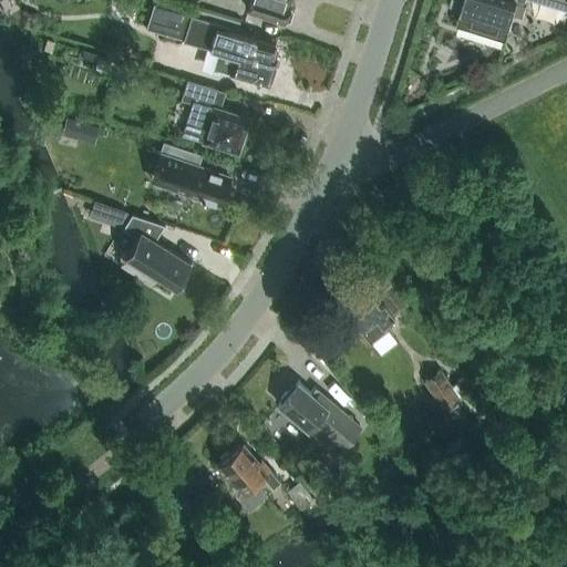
[(289,0),(249,0),(247,9),(284,21),(284,20),(289,18),(291,8),(289,4),(289,0)]
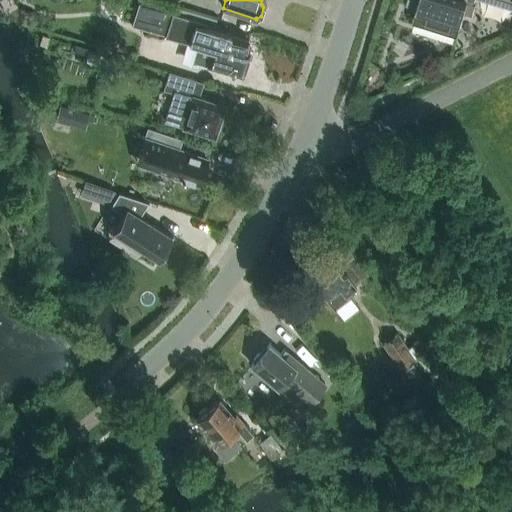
[(418,0),(413,19),(457,32),(463,13),(467,1),(466,0),(418,0)]
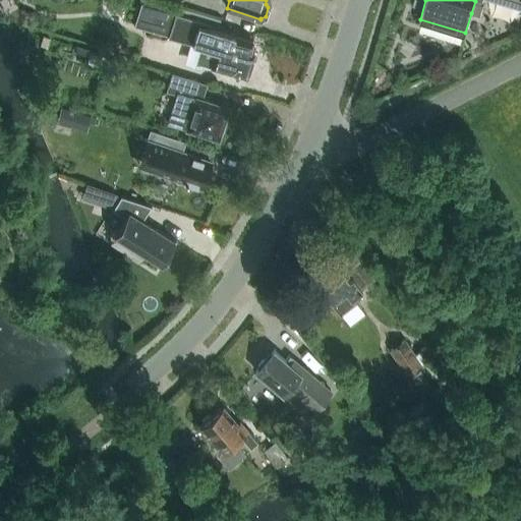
[(168,36),(175,11),(140,1),(133,24),(168,36)]
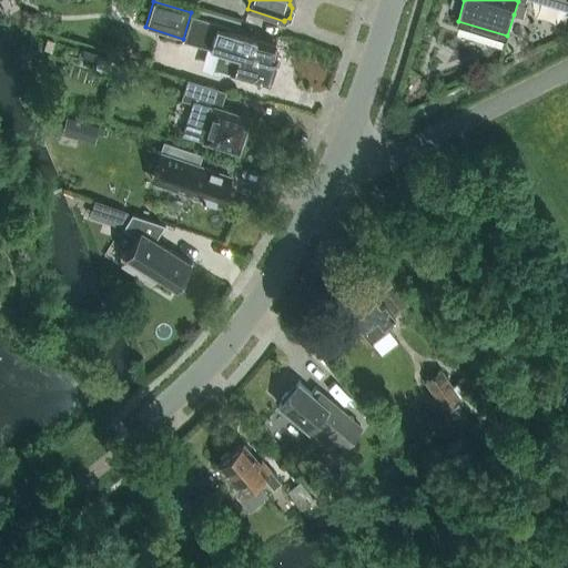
[(214,67),(269,83),(276,56),(272,54),(275,43),(227,29),(229,24),(192,13),(190,19),(184,39),(219,50),(214,67)]
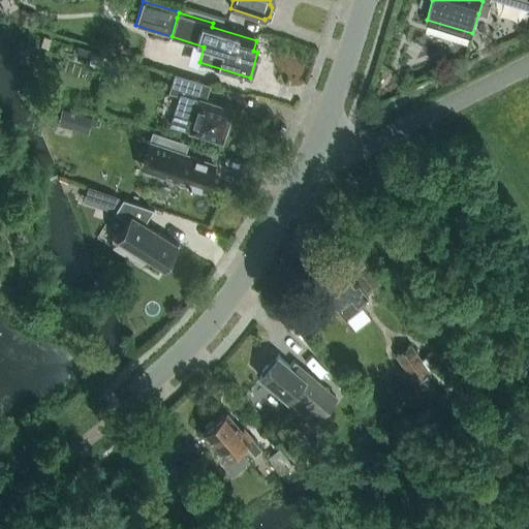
[(51,39),(43,36),(41,44),(49,48),(51,39)]
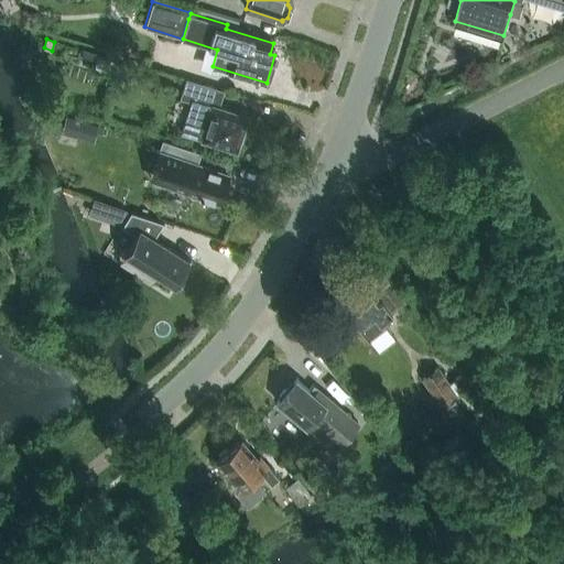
[(182,131),(236,149),(237,145),(239,144),(241,136),(240,133),(246,116),(217,107),(224,89),(187,78),(181,97),(192,100),(182,131)]
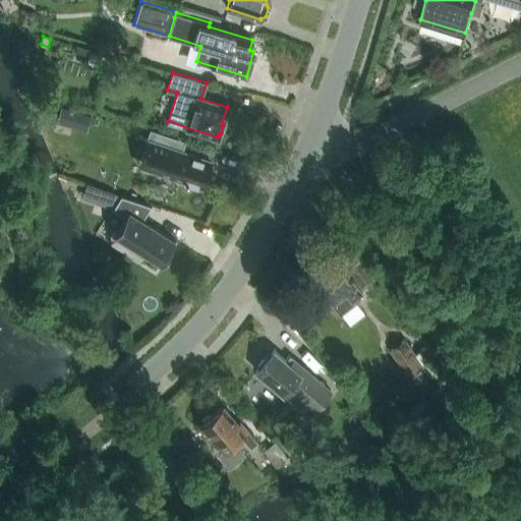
[(87,131),(91,116),(60,107),(53,133),(69,138),(72,127),(87,131)]
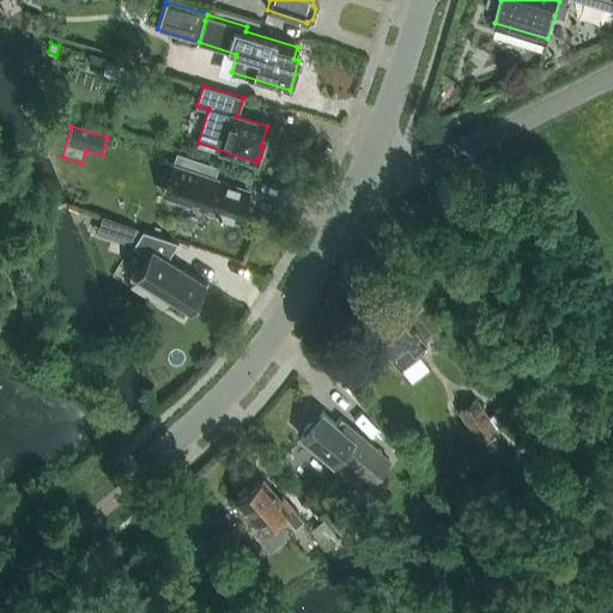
[(177,175),(173,188),(188,194),(186,201),(223,213),(222,217),(234,220),(235,218),(238,219),(248,189),(213,177),(213,175),(206,173),(210,164),(177,153),(170,173),(177,175)]
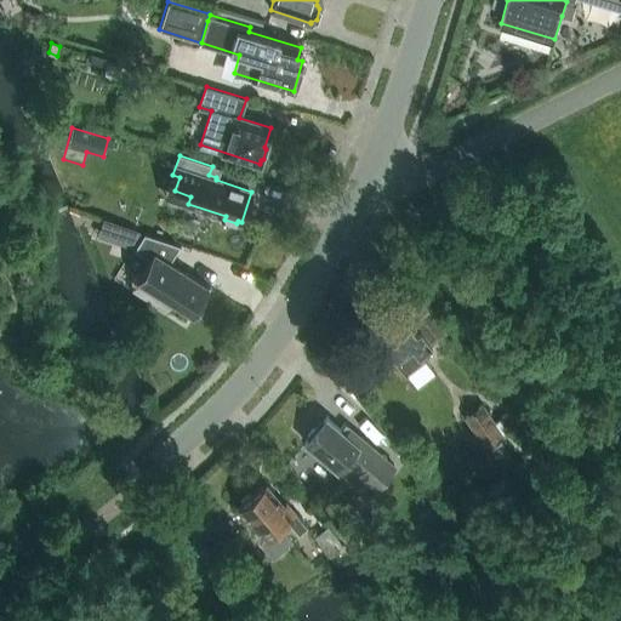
[(130,228),(123,240),(135,248),(144,233),(130,228)]
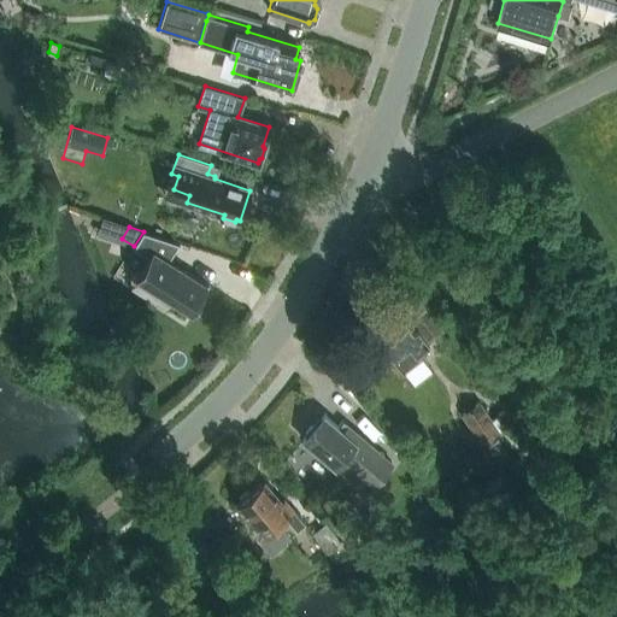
[(180,244),(144,231),(134,246),(133,247),(147,257),(135,276),(191,312),(207,285),(169,259),(180,244)]
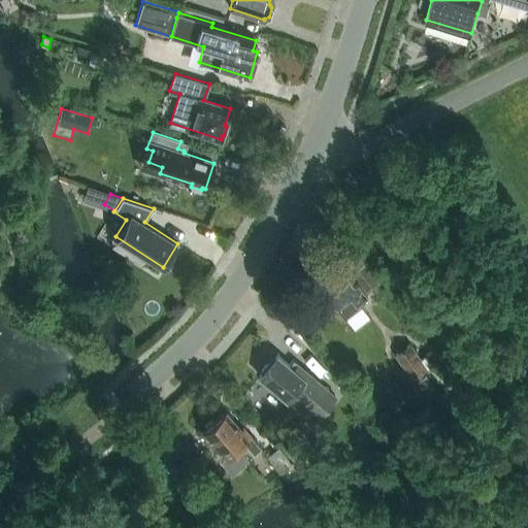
[(325,292),(341,312),(355,329),(369,318),(356,301),(366,293),(356,281),(353,283),(342,269),(335,274),(329,266),(326,268),(323,263),(314,270),(318,275),(315,277),(316,278),(309,284),(320,296),(325,292)]
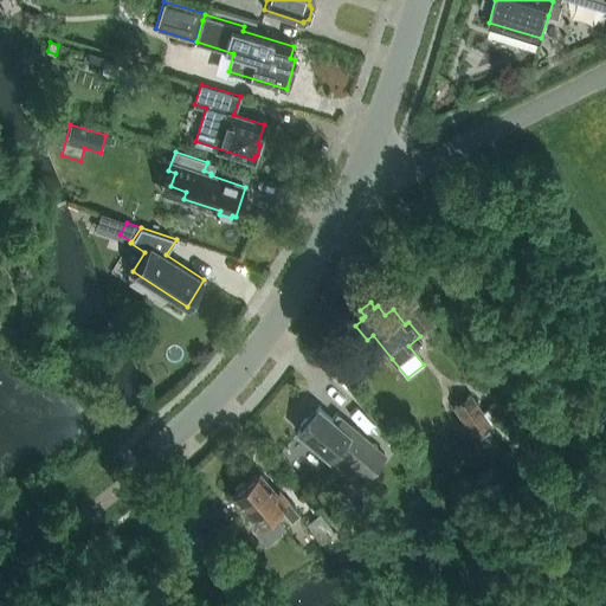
[(469,397),(452,408),(472,436),(502,414),(495,404),(482,414),(469,397)]
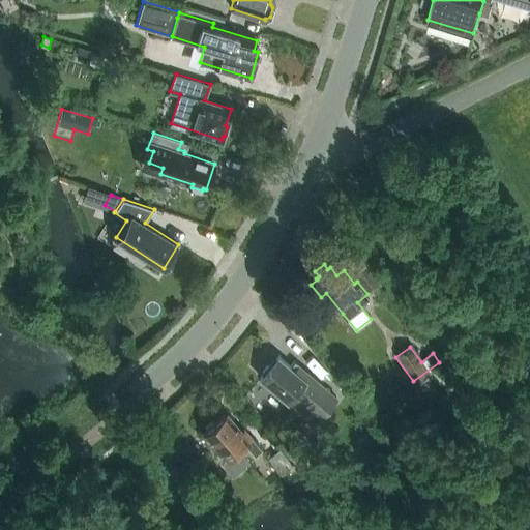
[(315,423),(336,398),(298,365),(294,370),(278,356),(270,365),(266,366),(262,372),(263,375),(260,378),(288,400),(315,423)]
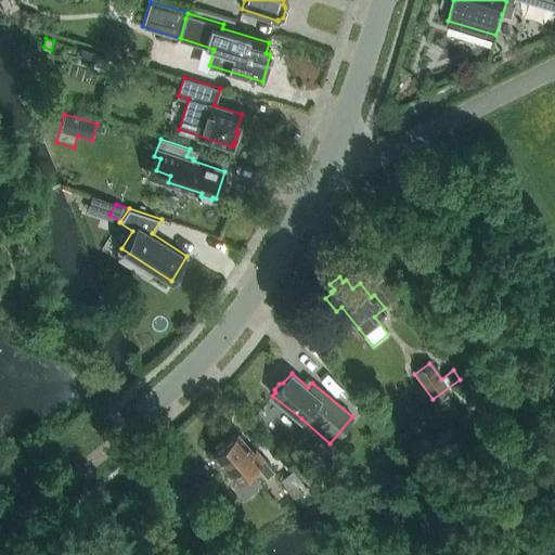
[(448,415),(457,409),(449,396),(439,402),(448,415)]
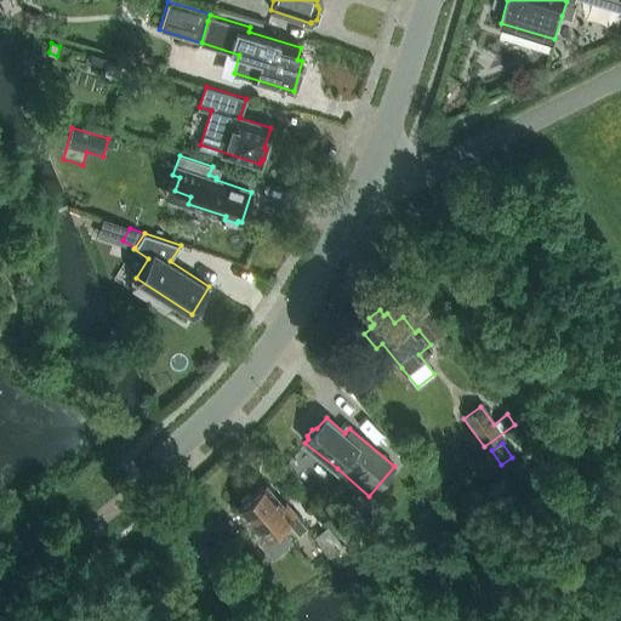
[(265,537),(286,519),(298,533),(306,525),(285,501),(283,503),(265,483),(251,494),(249,494),(248,494),(241,499),(241,502),(237,506),(265,537)]
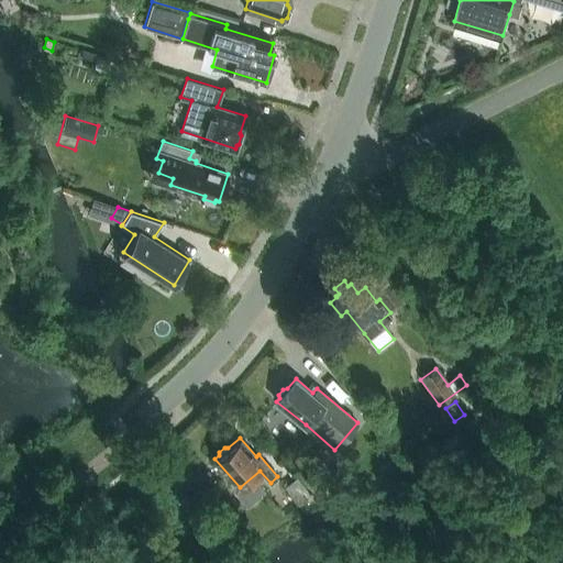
[(311,494),(298,477),(285,487),(298,504),(311,494)]
